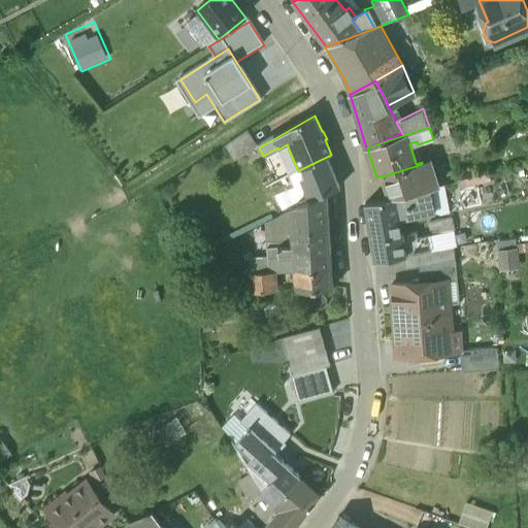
[(234,162),(259,147),(249,131),(225,146),(234,162)]
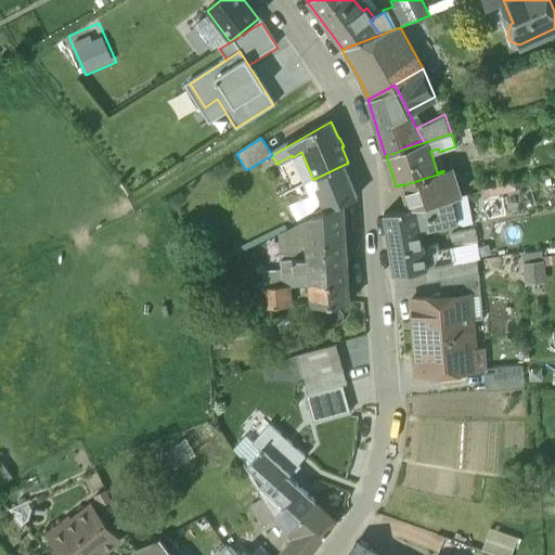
[(349,162),(348,163),(319,177),(322,185),(314,189),(323,211),(341,205),(356,198),(343,166),(349,163),(349,162)]
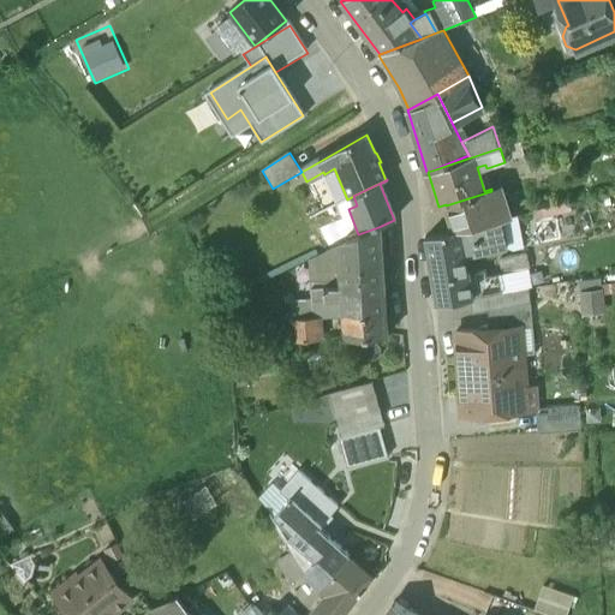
[(491,191),(446,206),(454,232),(501,221),(491,191)]
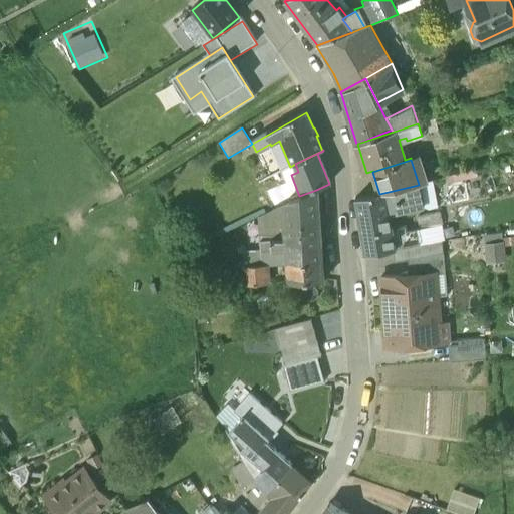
[(252,172),(258,183),(270,177),(264,166),(252,172)]
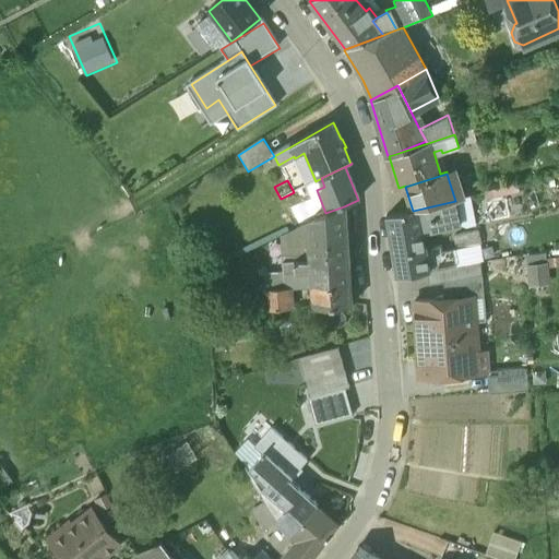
[(305,221),(314,217),(301,188),(294,192),(281,199),(294,230),(306,225),(305,221)]
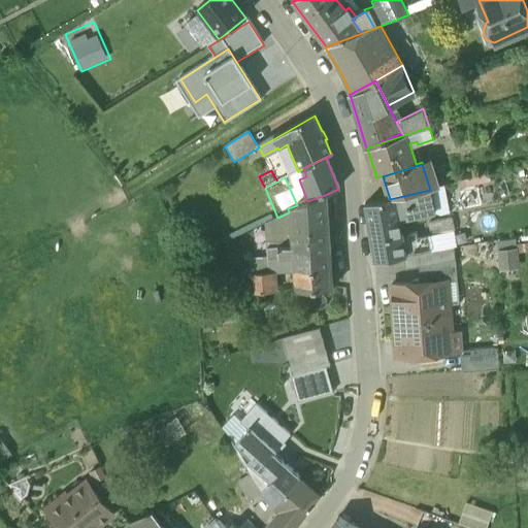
[(390,199),(366,205),(369,227),(398,221),(408,218),(435,213),(431,190),(430,190),(390,199)]
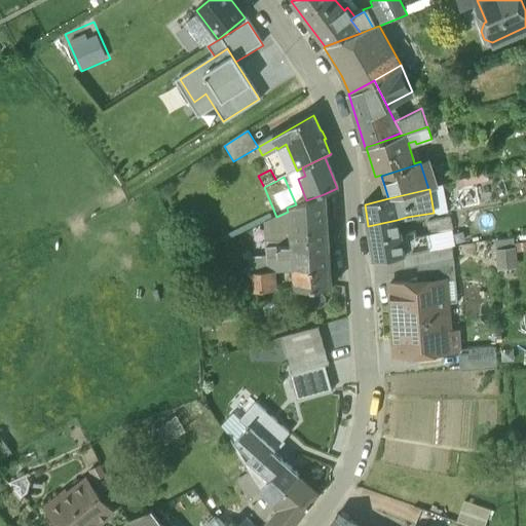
[(296,204),(287,208),(288,212),(291,245),(308,243),(309,248),(328,247),(324,194),(306,200),(296,204)]
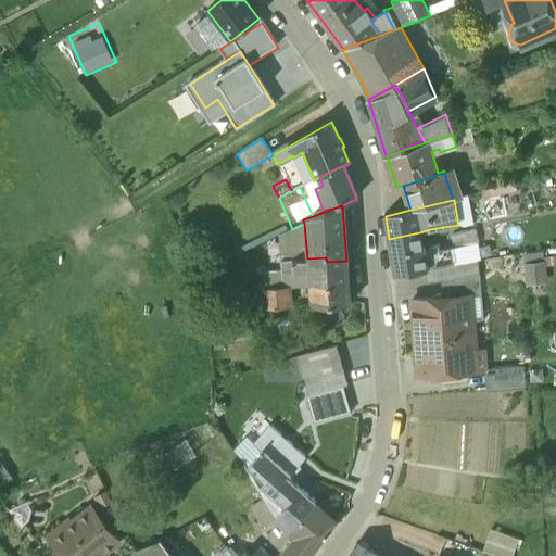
[(307,258),(304,224),(292,229),(278,236),(280,261),(292,260),(307,258)]
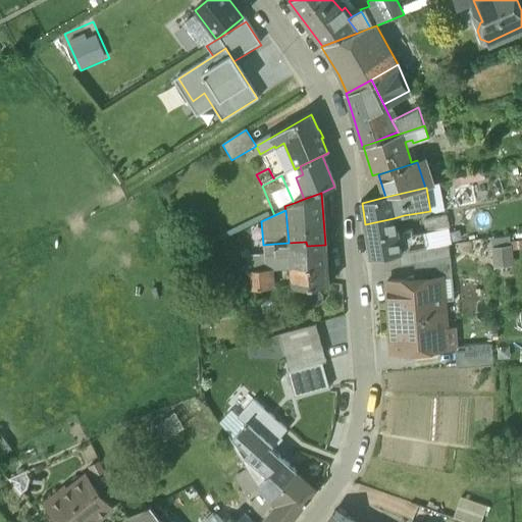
[(423,221),(425,233),(450,227),(447,215),(423,221)]
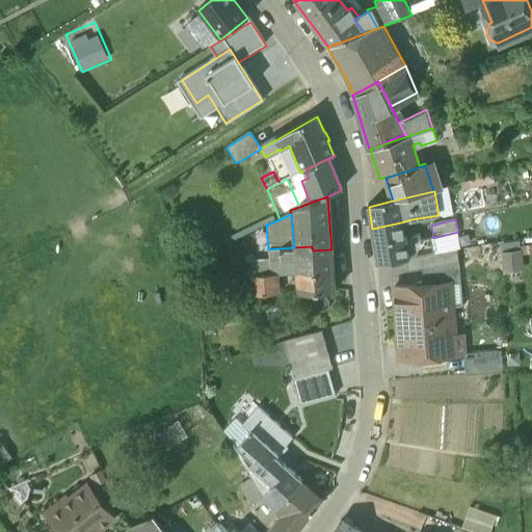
[(401,222),(372,229),(377,263),(406,259),(407,259),(403,236),(401,222)]
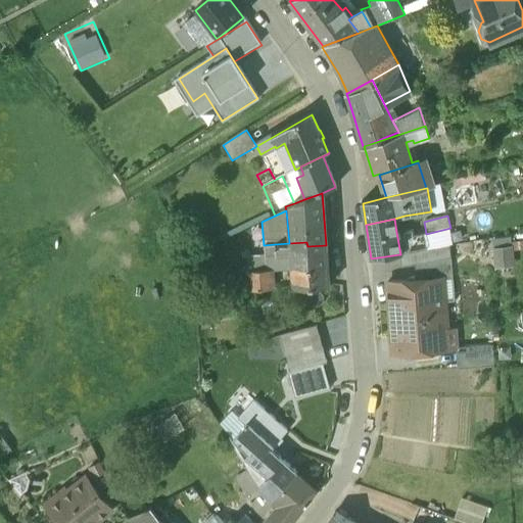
[(396,232),(400,254),(427,249),(423,234),(413,235),(412,229),(396,232)]
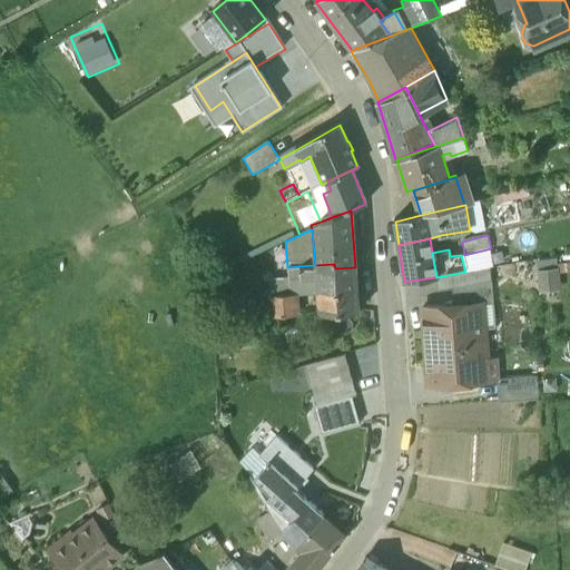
[(564,287),(563,258),(540,261),(541,288),(564,287)]
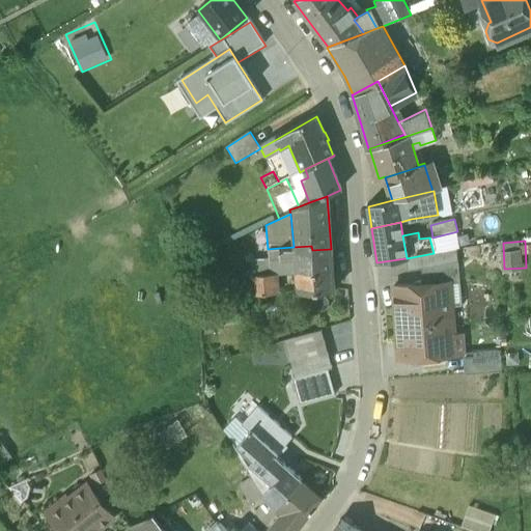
[(312,250),(311,246),(294,247),(295,259),(296,271),(298,290),(335,287),(331,249),(312,250)]
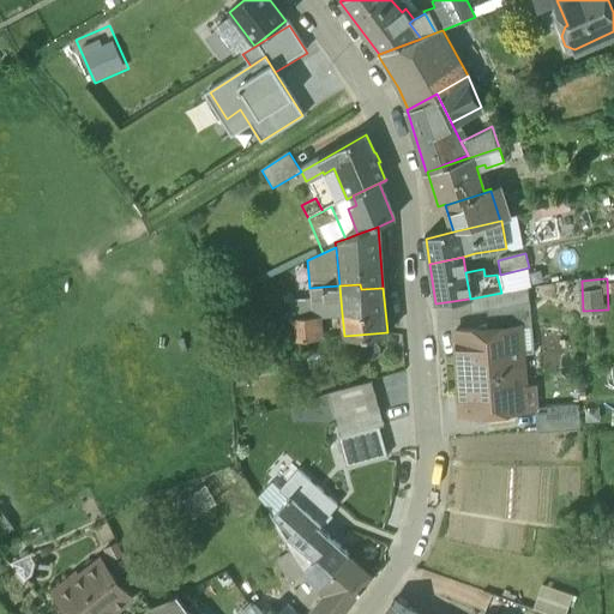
[(323,287),(309,288),(309,299),(311,304),(319,302),(319,301),(324,300),(323,287)]
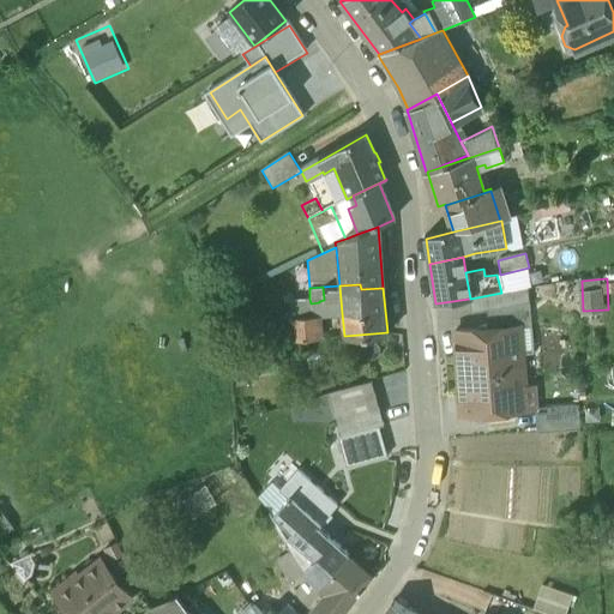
[(470,299),(469,299),(470,314),(487,312),(488,326),(512,324),(512,330),(531,329),(529,304),(524,304),(523,289),(470,299)]
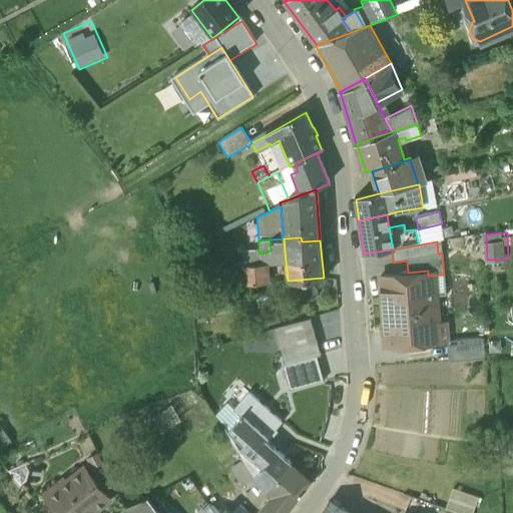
[(268,266),(268,263),(267,252),(260,253),(259,249),(241,250),(241,267),(268,266)]
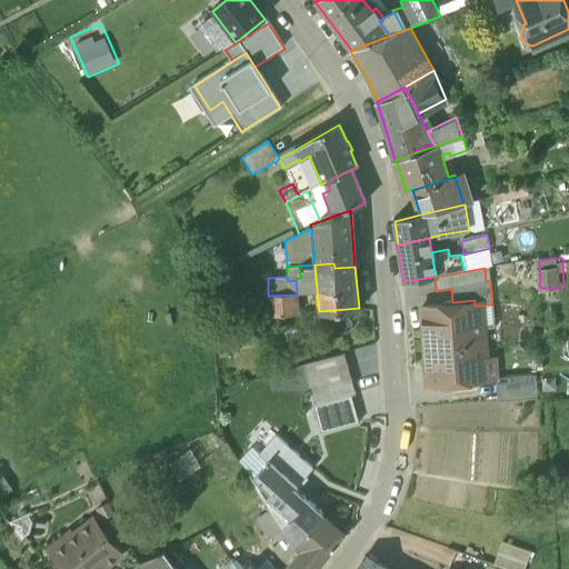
[(300,279),(300,278),(296,279),(296,280),(297,291),(317,290),(316,278),(300,279)]
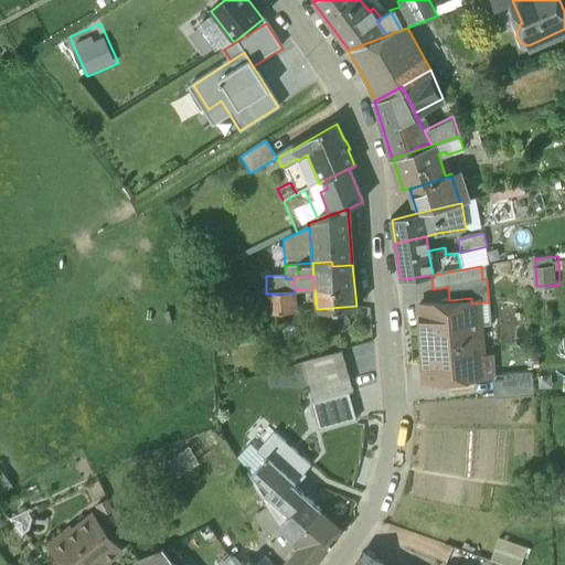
[(296,292),(295,292),(266,294),(263,295),(265,315),(297,312),(296,292)]
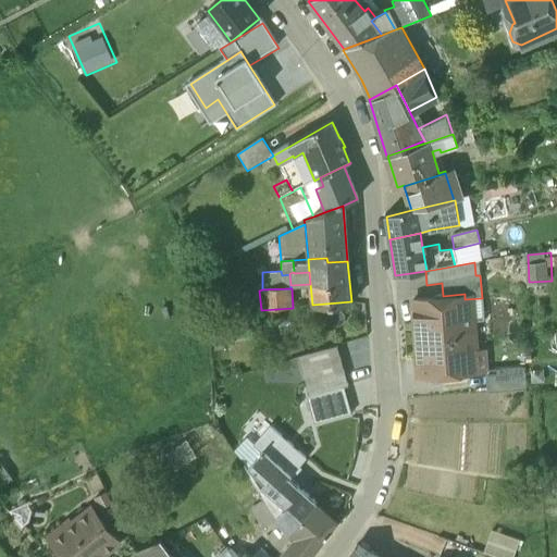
[(443,296),(434,297),(434,300),(412,301),(416,343),(474,338),(472,321),(467,316),(465,299),(465,294),(443,296)]
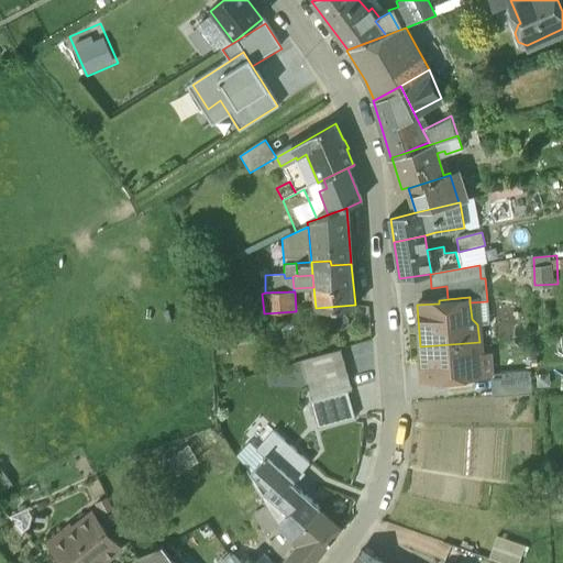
[(479,342),(420,346),(422,382),(490,376),(492,376),(490,356),(481,357),(479,342)]
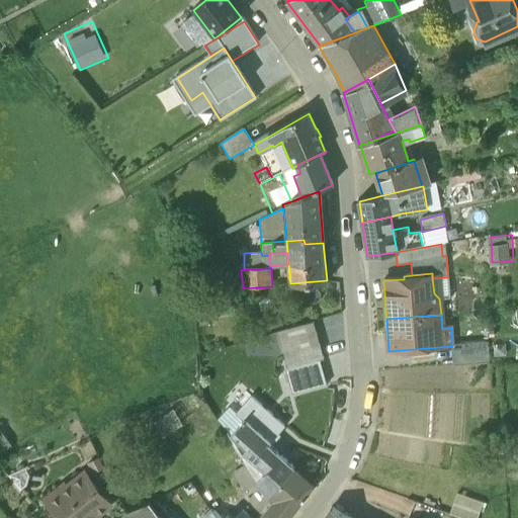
[(324,360),(313,323),(289,329),(292,341),(281,344),(288,369),(320,361),(324,360)]
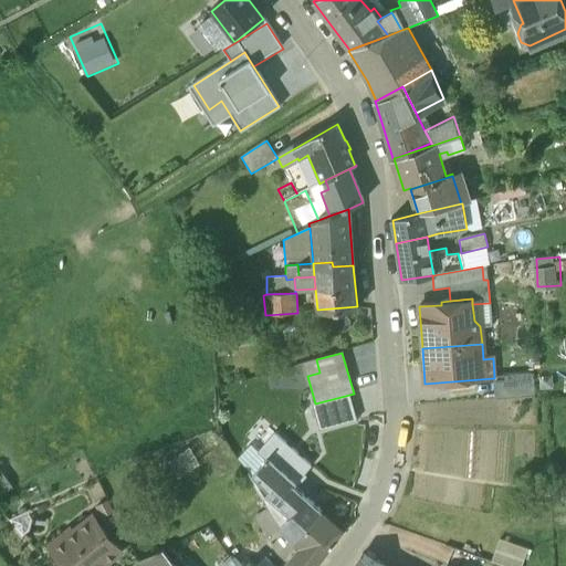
[(533,375),(494,378),(493,378),(495,400),(534,397),(533,375)]
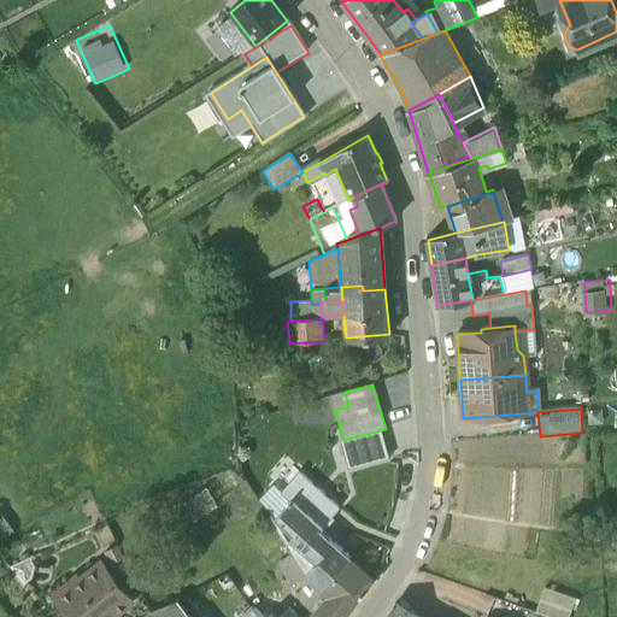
[(344,440),(340,441),(347,471),(389,459),(381,430),(344,440)]
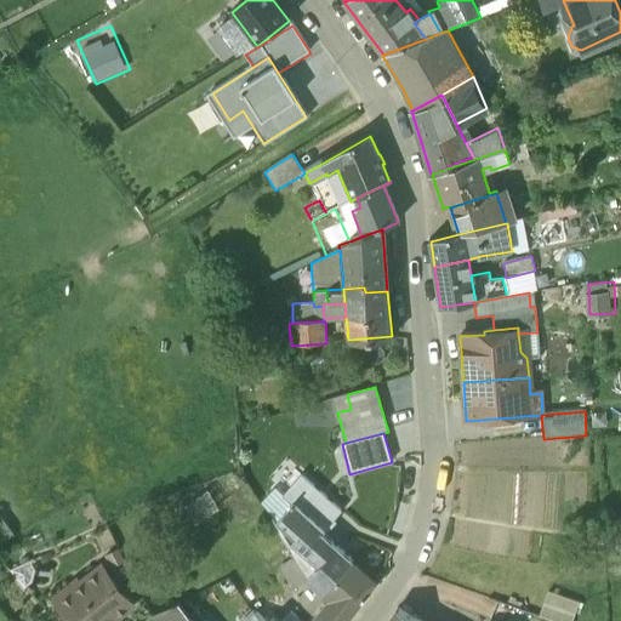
[(341,512),(301,477),(283,497),(291,505),(291,506),(292,506),(277,523),(296,540),(292,543),(294,547),(289,550),(308,581),(323,594),(329,588),(328,587),(336,577),(336,579),(351,562),(352,563),(352,562),(322,534),(341,512)]
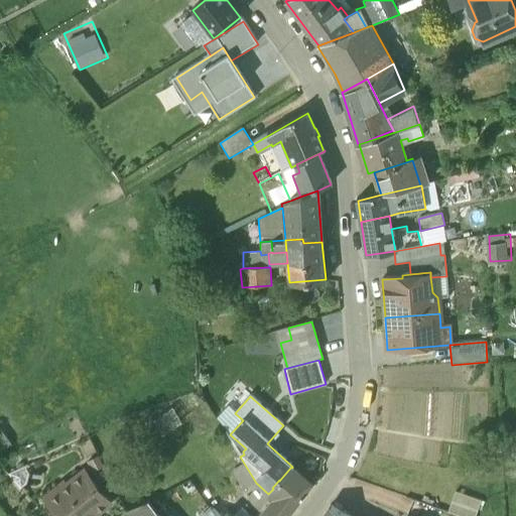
[(152,420),(162,436),(182,422),(172,407),(152,420)]
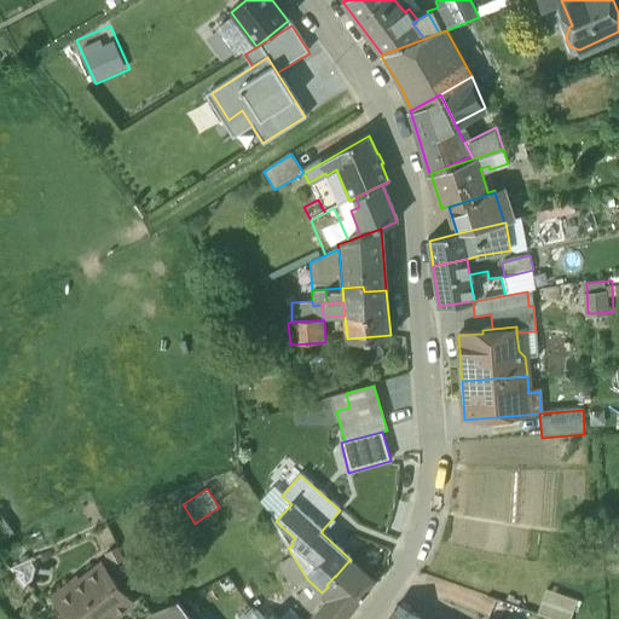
[(0,513),(0,541),(13,532),(1,514),(0,513)]
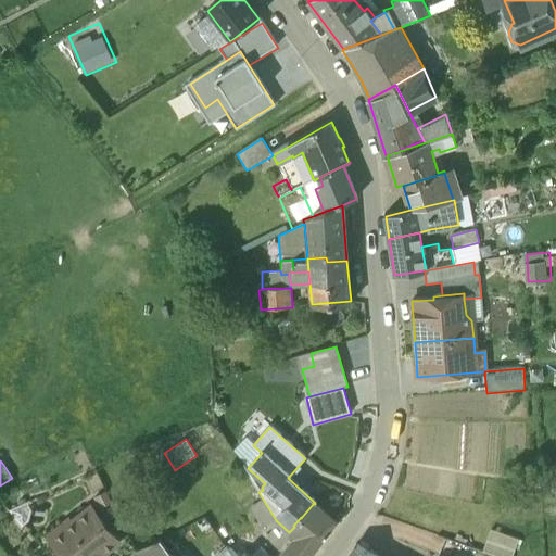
[(109,495),(97,501),(105,518),(116,512),(109,495)]
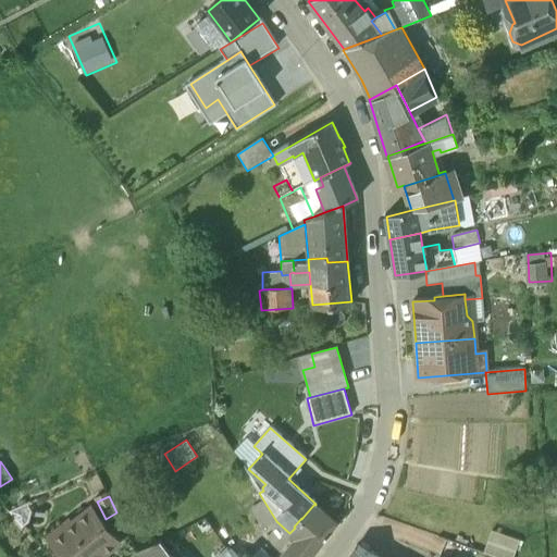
[(249,507),(262,529),(275,521),(262,500),(249,507)]
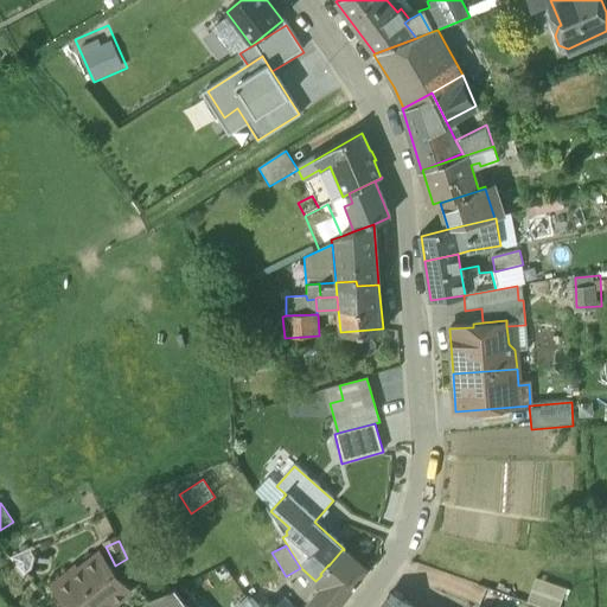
[(343,549),(328,566),(328,564),(320,574),(321,575),(315,581),(323,587),(304,606),(339,606),(368,570),(344,550),(343,549)]
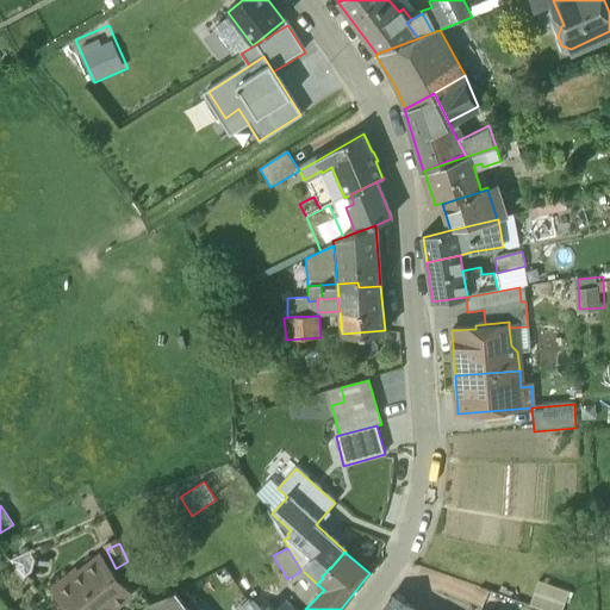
[(100,555),(78,574),(74,571),(54,587),(72,609),(110,609),(129,595),(113,577),(116,576),(100,555)]
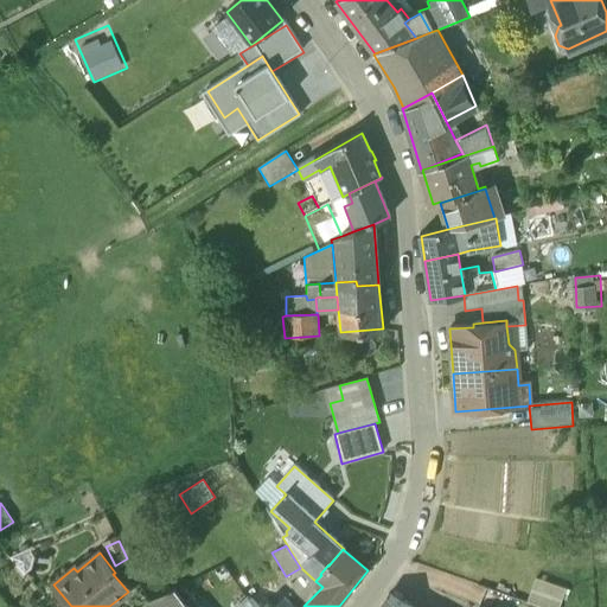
[(548,606),(561,606),(569,587),(538,575),(529,599),(548,606)]
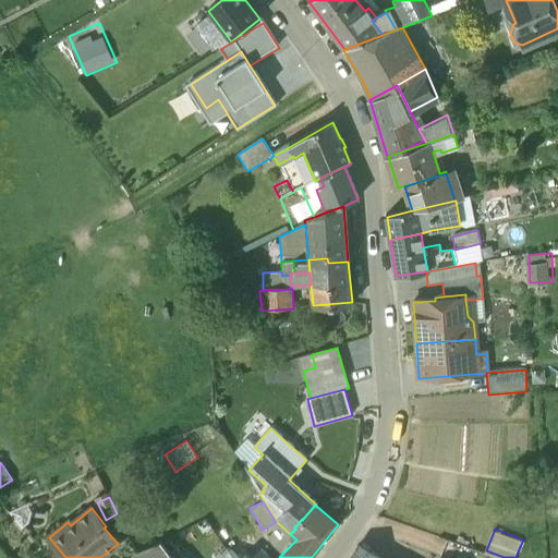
[(184,557),(167,537),(160,541),(172,557),(184,557)]
